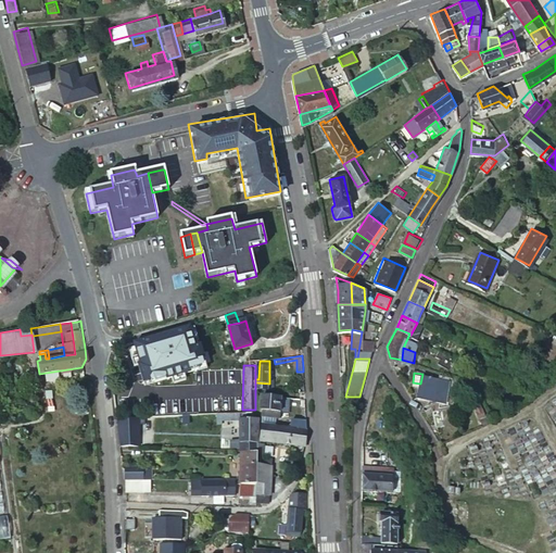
[(422,374),(420,384),(419,394),(445,399),(449,379),(422,374)]
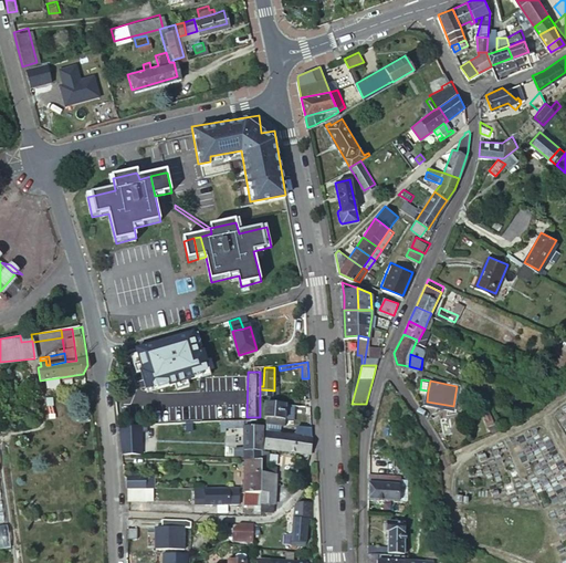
[(265,404),(264,420),(285,420),(286,405),(265,404)]
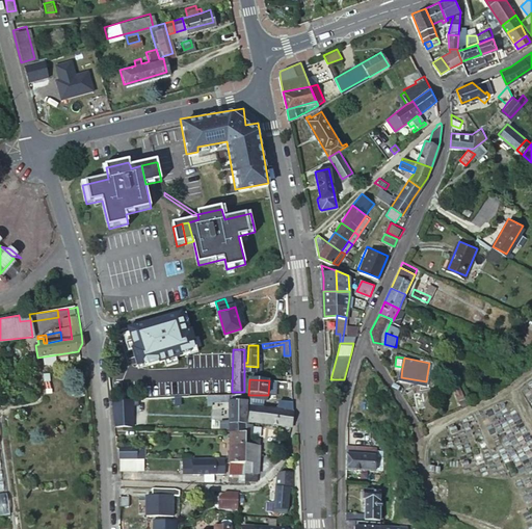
[(208,411),(209,398),(176,398),(176,411),(208,411)]
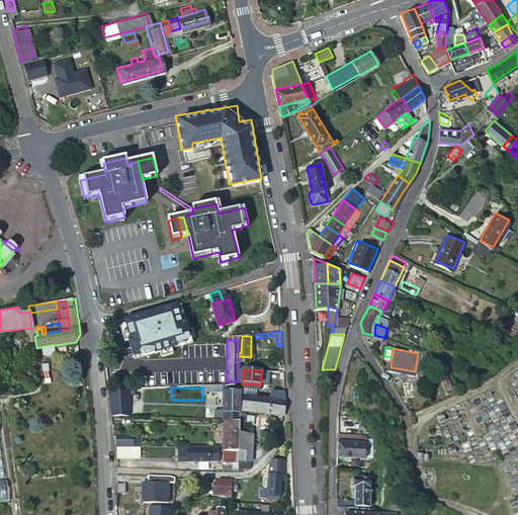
[(130,412),(130,390),(109,391),(110,413),(130,412)]
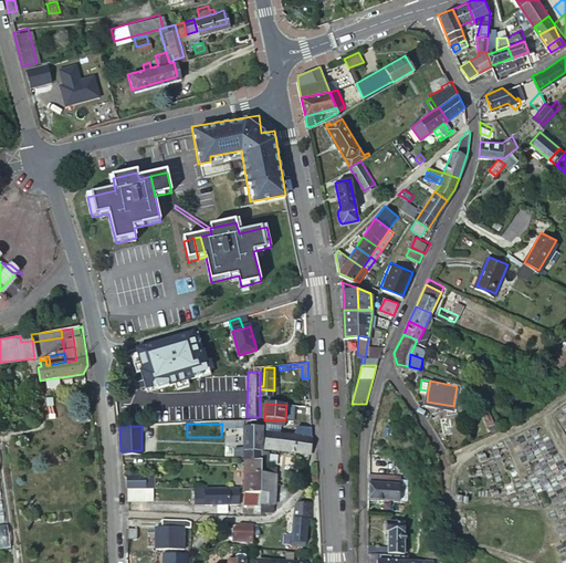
[(244,450),(244,454),(262,454),(262,430),(244,429),(244,450)]
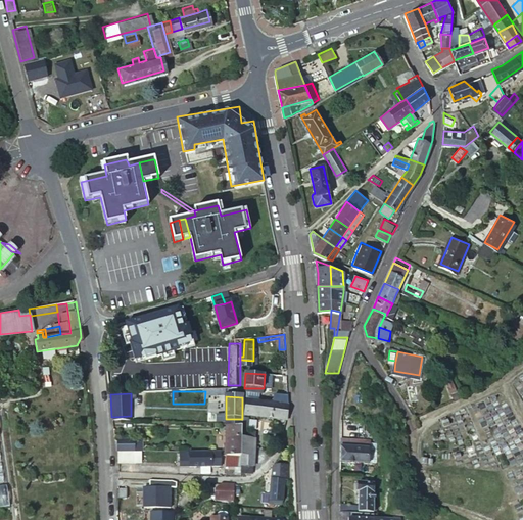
[(272,406),(286,408),(288,398),(273,396),(272,406)]
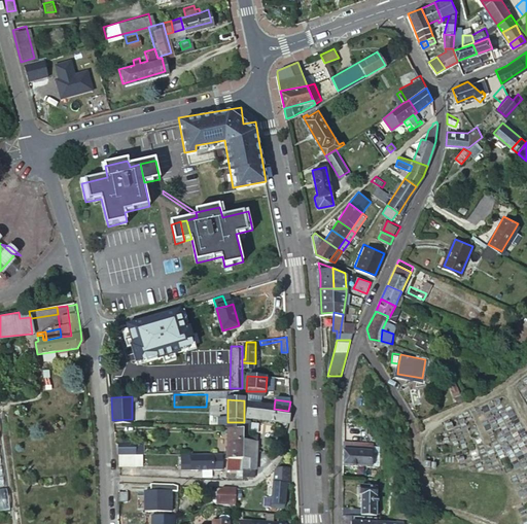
[(290,411),(288,411),(274,409),(246,405),(245,418),(288,424),(289,415),(290,411)]
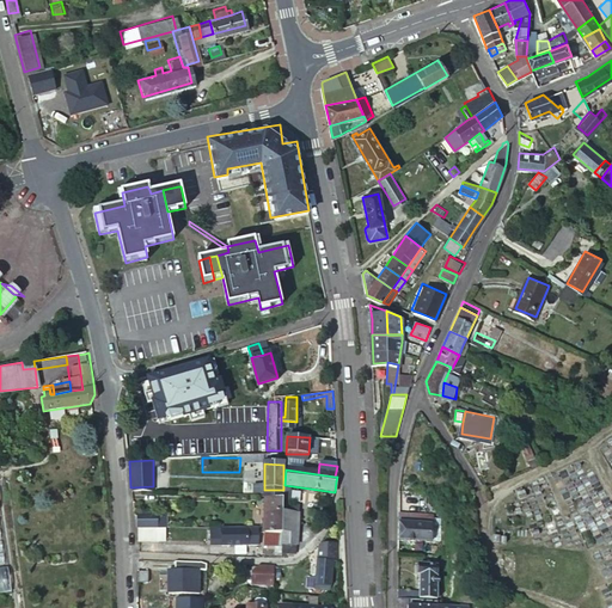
[(429,501),(429,487),(403,487),(403,499),(416,499),(429,501)]
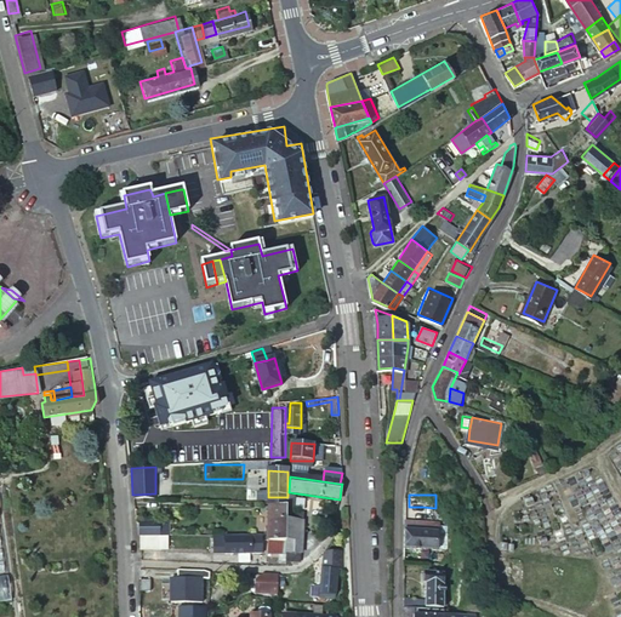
[(289,497),(288,497),(268,497),(268,503),(268,508),(289,508),(289,497)]
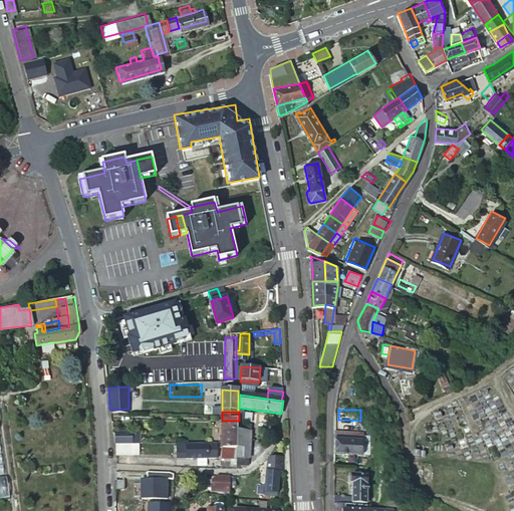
[(239,421),(222,421),(222,430),(239,430),(239,421)]
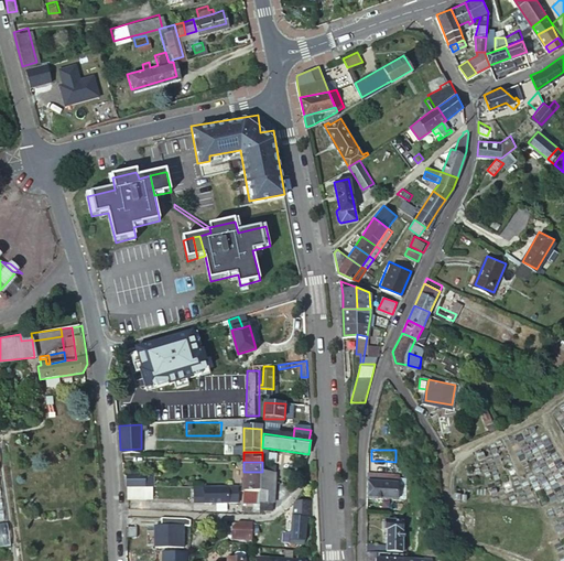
[(366,471),(366,495),(380,495),(381,471),(378,471),(366,471)]
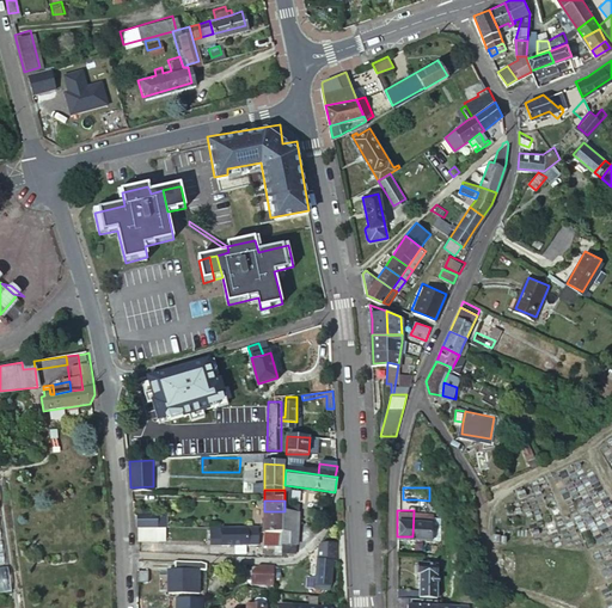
[(416,510),(415,536),(435,536),(436,520),(433,520),(433,511),(416,510)]
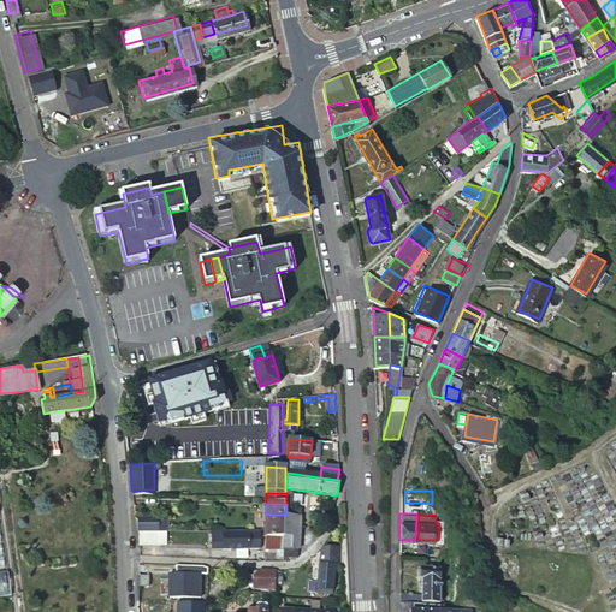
[(286,518),(286,515),(266,515),(266,536),(286,538),(286,518)]
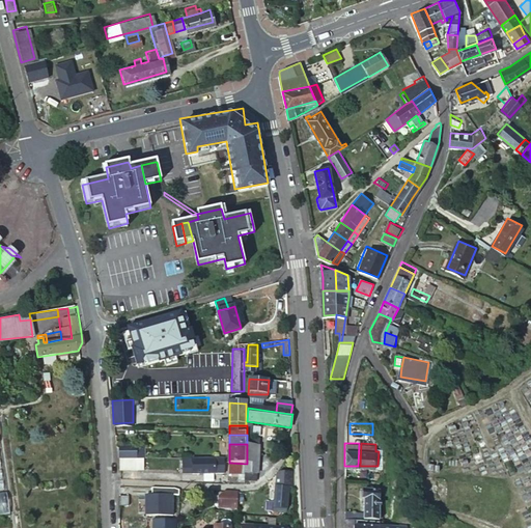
[(137,446),(122,445),(121,457),(137,459),(137,454),(144,454),(144,449),(137,449),(137,446)]
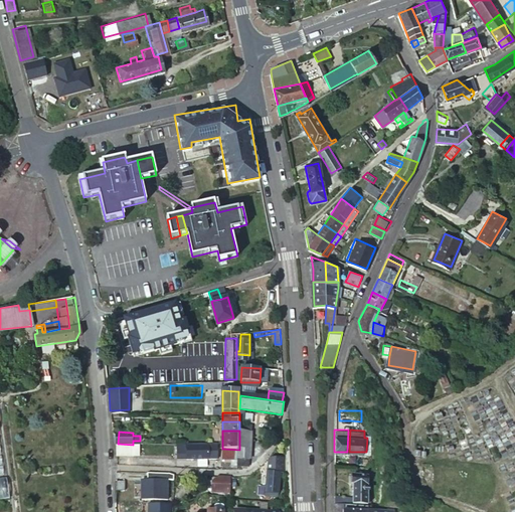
[(239,434),(239,450),(239,459),(250,459),(250,434),(239,434)]
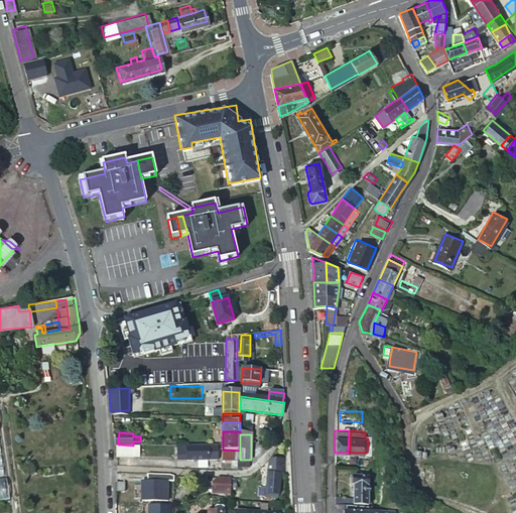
[(118,444),(118,456),(133,457),(133,445),(118,444)]
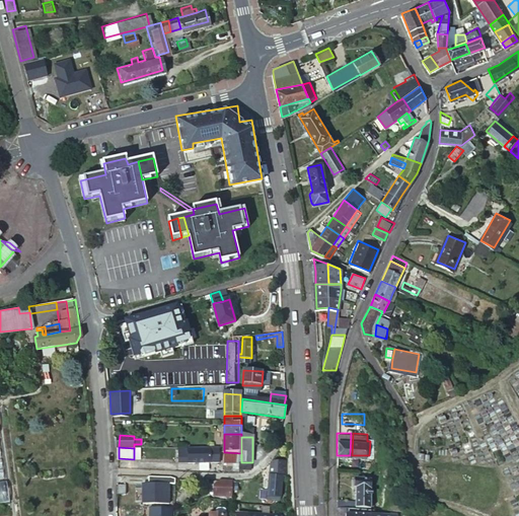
[(188,450),(188,461),(211,462),(211,458),(216,458),(217,452),(217,451),(188,450)]
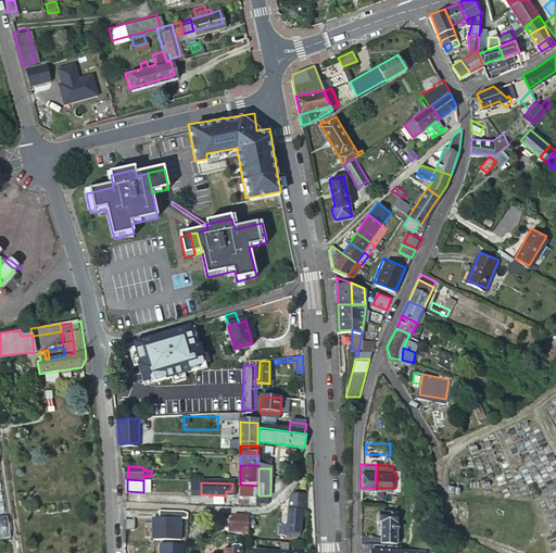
[(234,498),(235,486),(232,485),(231,491),(226,491),(226,495),(201,494),(201,498),(234,498)]
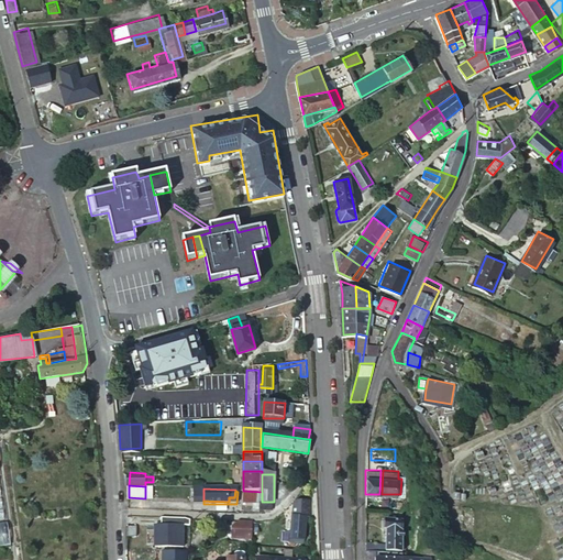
[(256,503),(262,503),(262,502),(262,492),(243,491),(243,503),(256,503)]
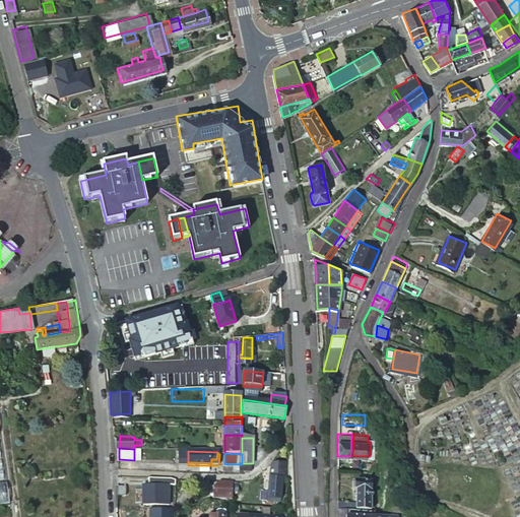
[(271,464),(268,495),(279,496),(281,473),(284,473),(284,465),(271,464)]
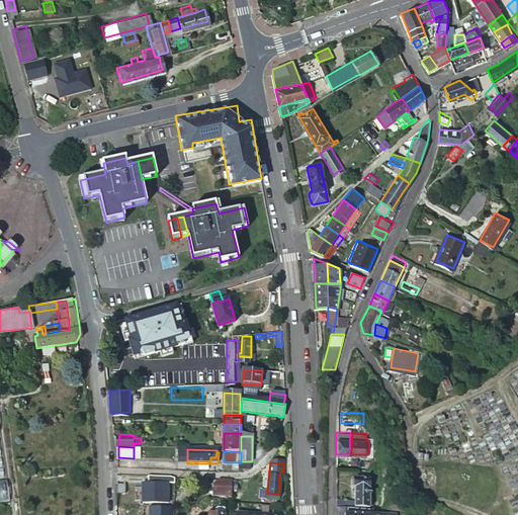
[(336,495),(336,504),(347,504),(347,503),(372,504),(374,483),(371,482),(371,473),(355,473),(355,482),(357,482),(357,496),(336,495)]
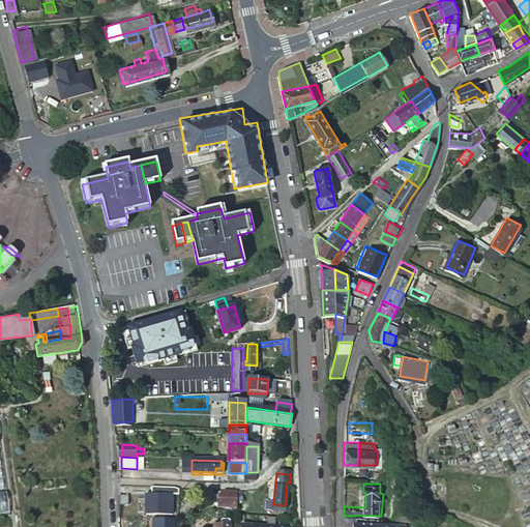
[(172,503),(172,495),(172,488),(152,488),(152,496),(153,516),(165,516),(165,503),(172,503)]
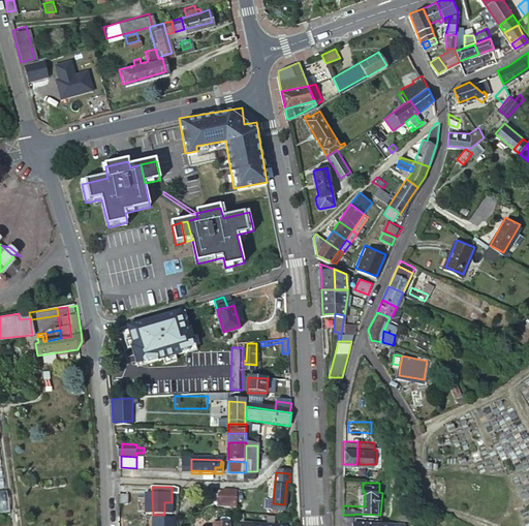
[(237,502),(238,487),(225,487),(219,492),(219,497),(222,497),(222,502),(237,502)]
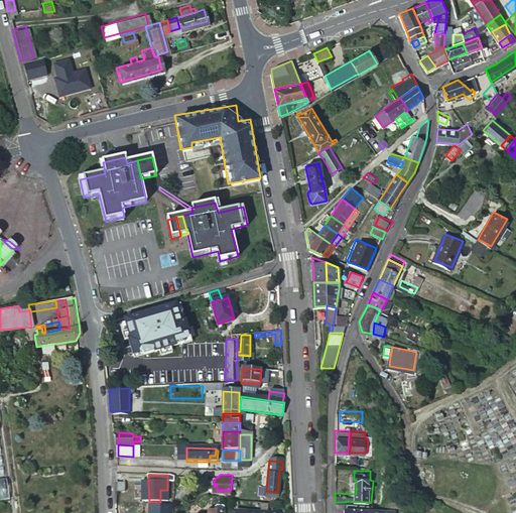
[(0,497),(8,497),(6,478),(0,478),(0,497)]
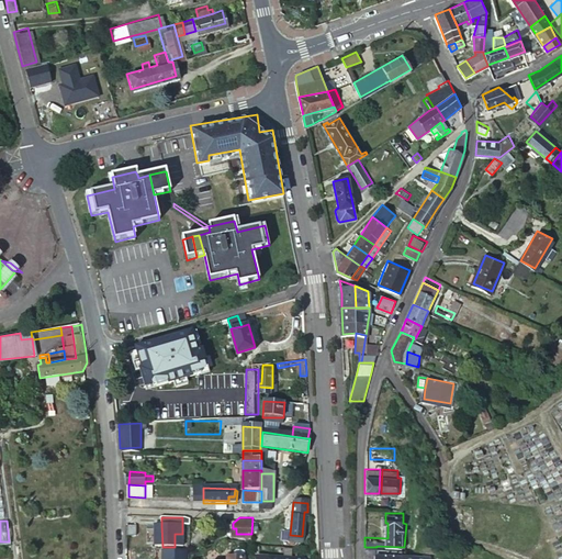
[(175,534),(175,547),(183,547),(182,534),(175,534)]
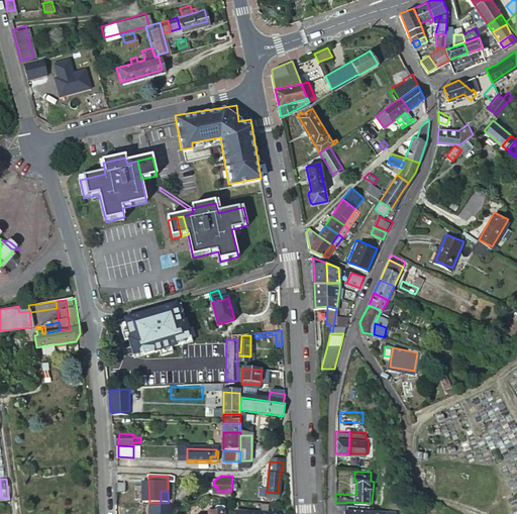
[(117,506),(126,506),(125,497),(116,496),(117,506)]
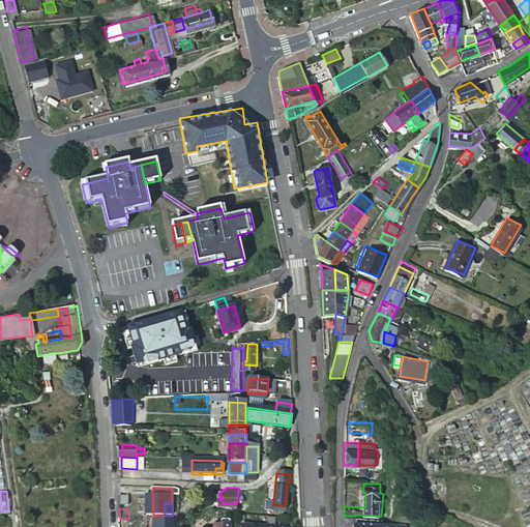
[(344,526),(378,526),(379,523),(355,522),(355,516),(344,516),(344,526)]
